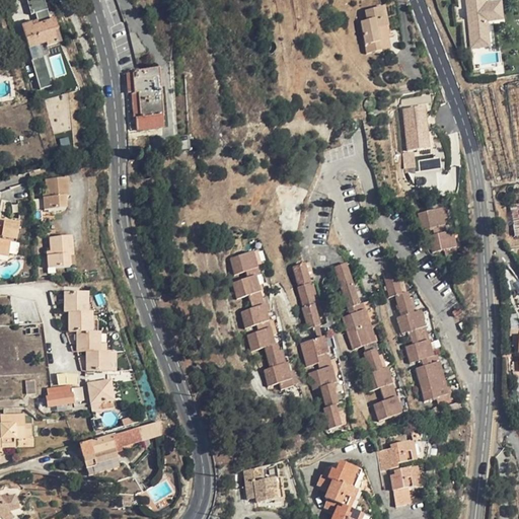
[(486,0),(466,0),(470,48),(491,46),(489,22),(505,20),(503,0),(487,2),(486,0)]
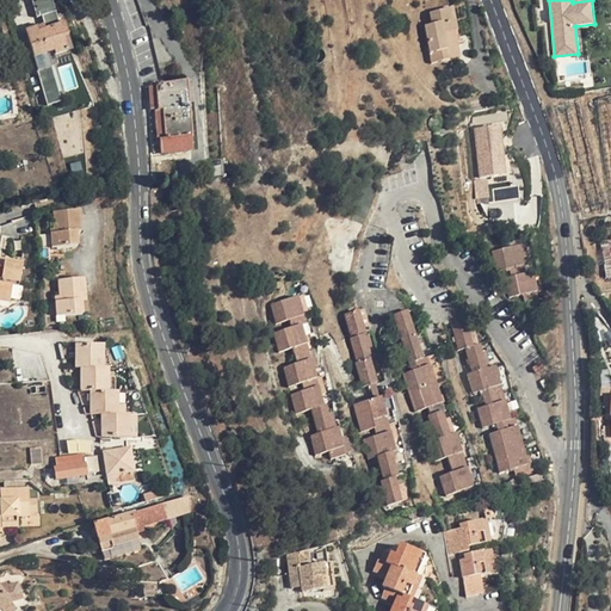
[(451,20),(449,10),(431,13),(432,24),(426,25),(432,62),(450,59),(449,56),(445,35),(455,32),(457,31),(455,19),(451,20)]
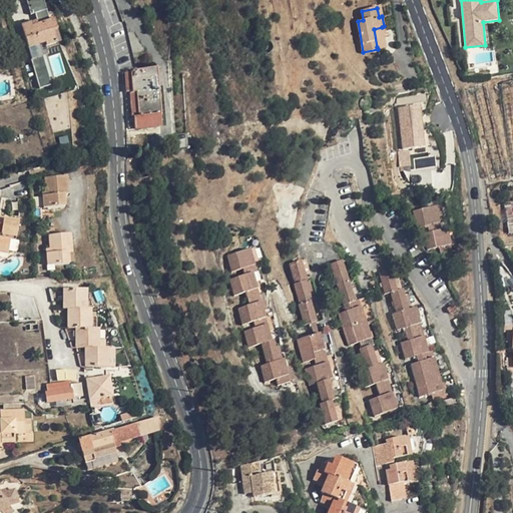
[(32,26),(31,22),(22,25),(28,47),(45,43),(46,46),(57,43),(54,31),(57,30),(54,20),(32,26)]
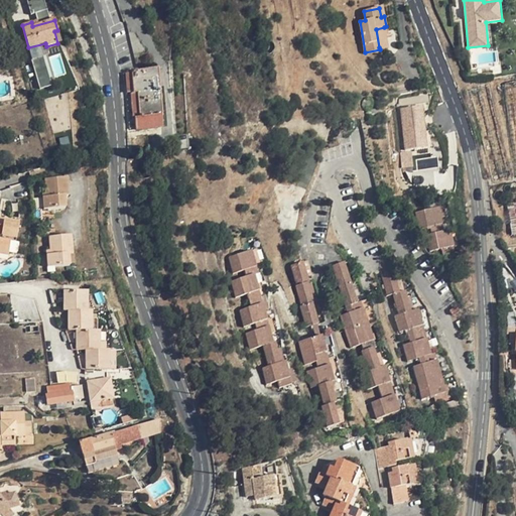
[(388,47),(384,27),(376,29),(379,47),(380,49),(388,47)]
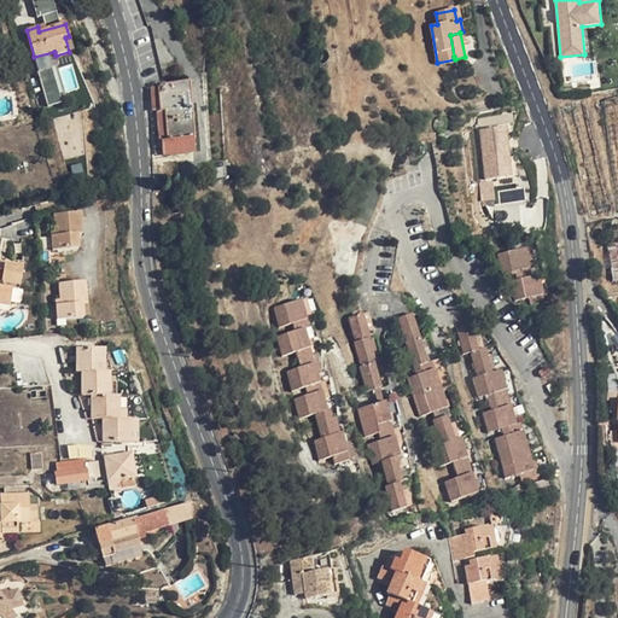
[(163,157),(167,156),(170,156),(191,155),(187,85),(151,88),(153,110),(150,110),(153,155),(162,153),(163,157)]
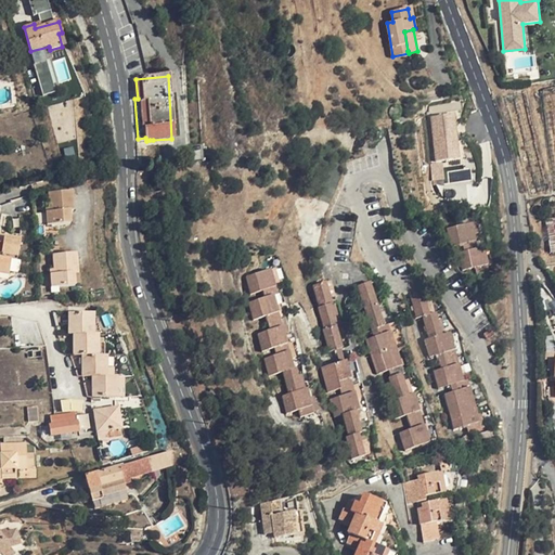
[(554,88),(542,90),(554,189),(554,88)]
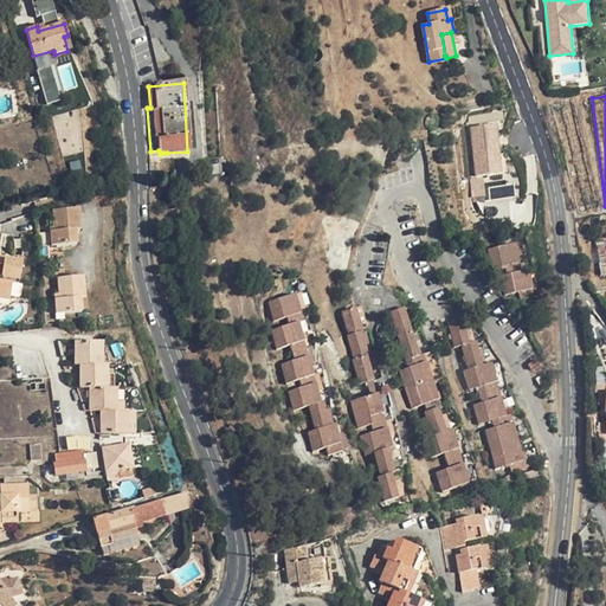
[(502,171),(497,122),(474,124),(478,173),(502,171)]
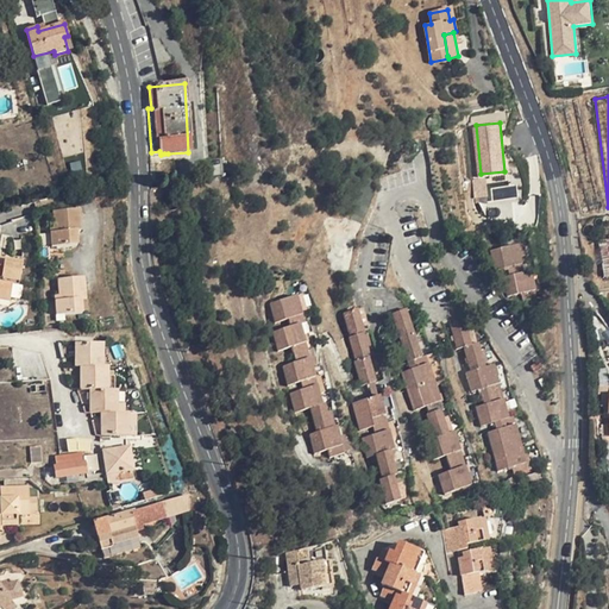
[(205,177),(221,177),(221,159),(205,161),(205,177)]
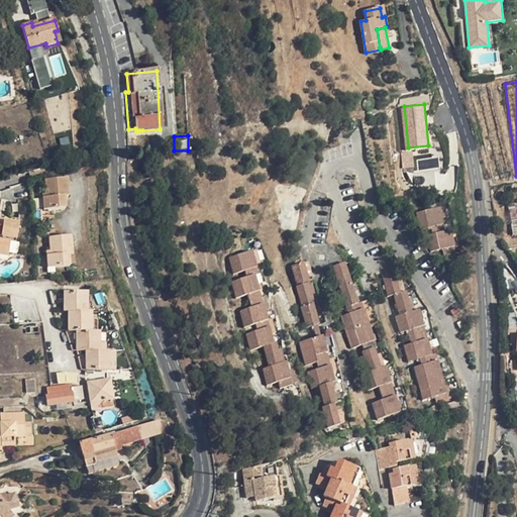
[(403,150),(404,164),(415,163),(414,149),(403,150)]
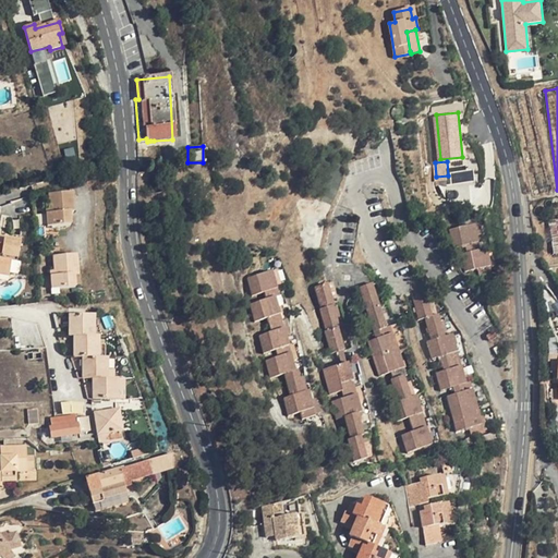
[(49,196),(50,209),(50,215),(46,216),(47,218),(47,227),(67,227),(65,195),(49,196)]
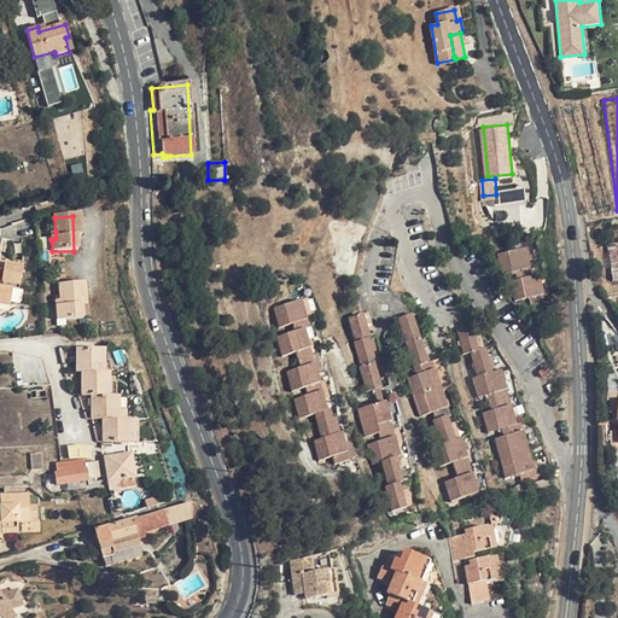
[(81,216),(73,216),(74,251),(79,250),(77,237),(82,237),(81,216)]
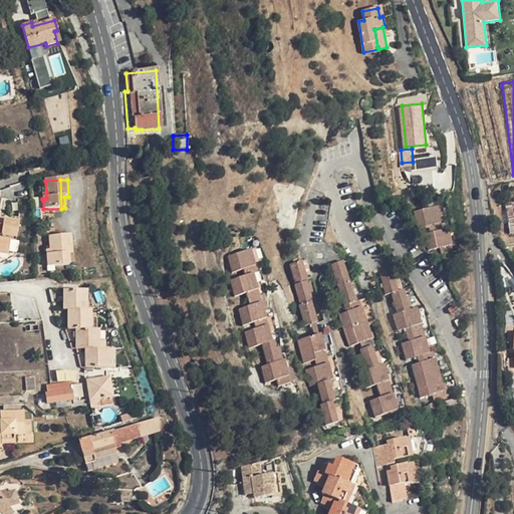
[(423,231),(437,230),(434,206),(408,210),(410,226),(422,225),(423,231)]
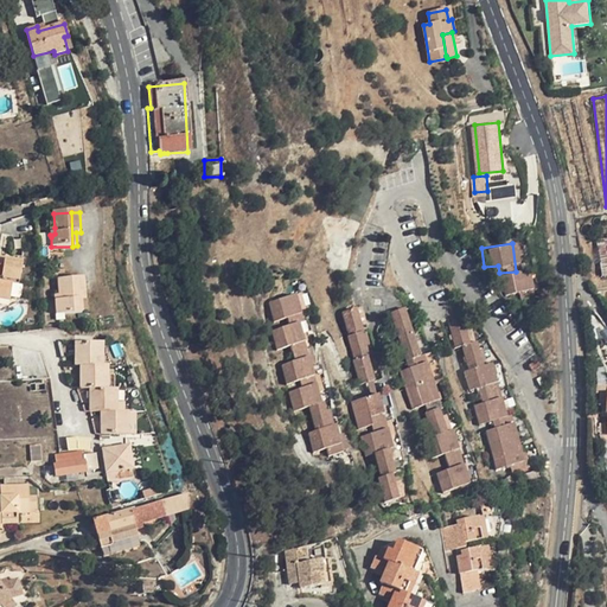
[(1,268),(0,268),(0,300),(8,301),(11,285),(17,285),(19,264),(1,262),(1,268)]
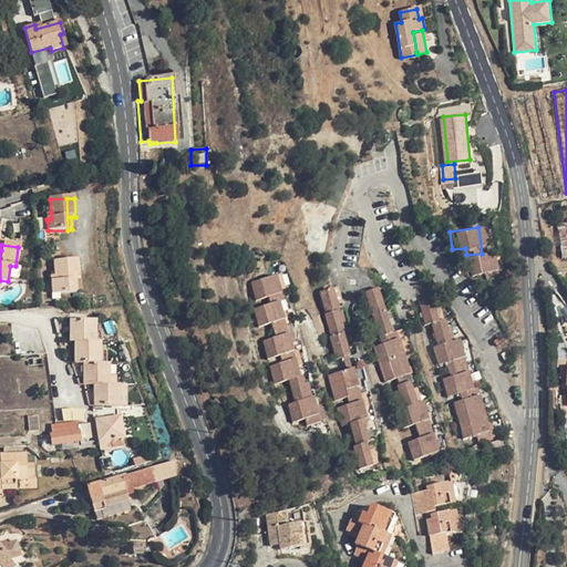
[(491,253),(482,254),(466,255),(461,256),(463,274),(476,271),(477,278),(493,276),(491,253)]
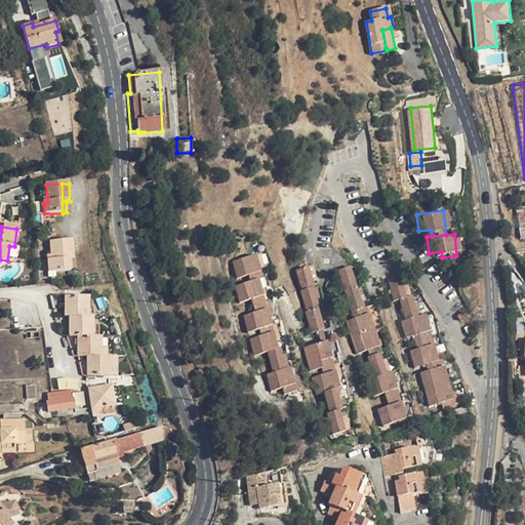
[(50,242),(51,255),(51,260),(47,260),(48,272),(66,271),(65,241),(50,242)]
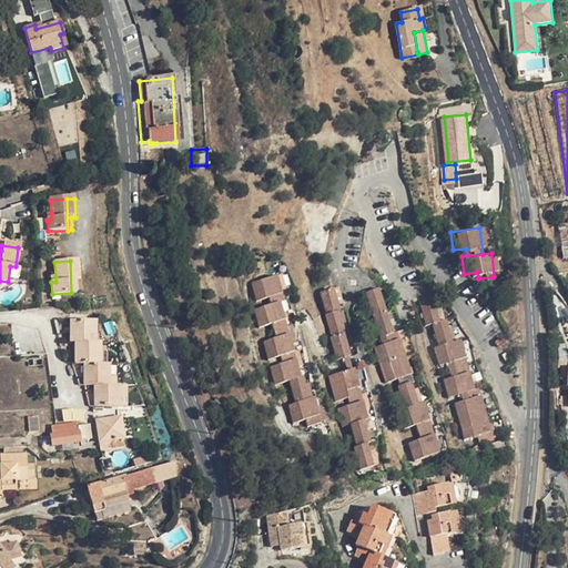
[(79,261),(70,261),(71,293),(75,293),(75,280),(80,280),(79,261)]
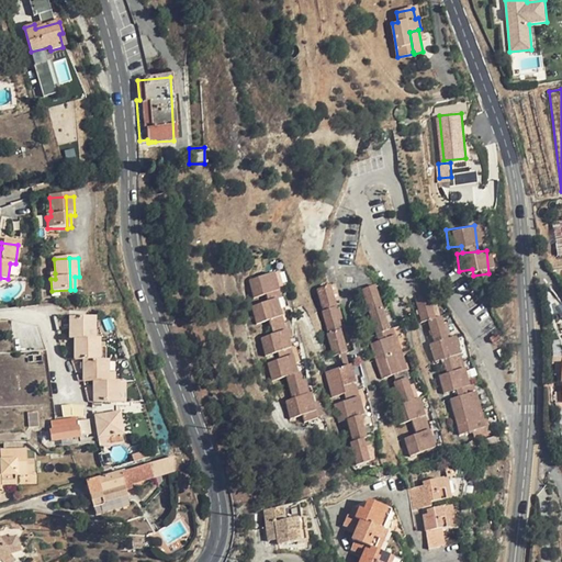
[(271,299),(279,296),(283,295),(278,269),(253,276),(257,294),(269,291),(271,299)]
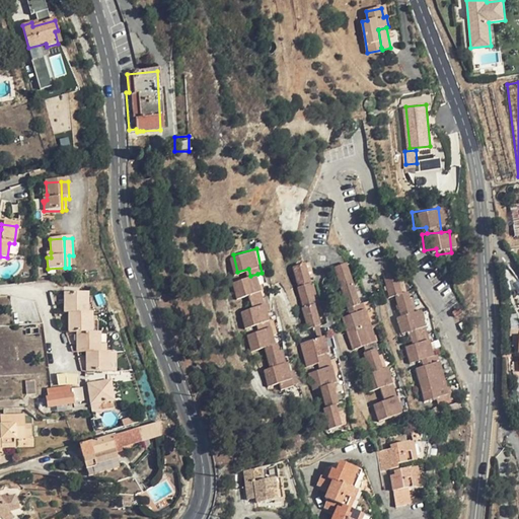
[(299,261),(304,282),(315,280),(311,258),(299,261)]
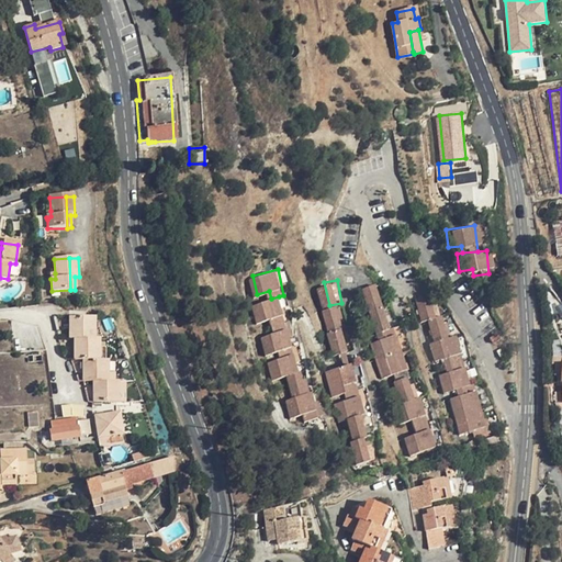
[(369,288),(375,310),(389,306),(382,283),(369,288)]
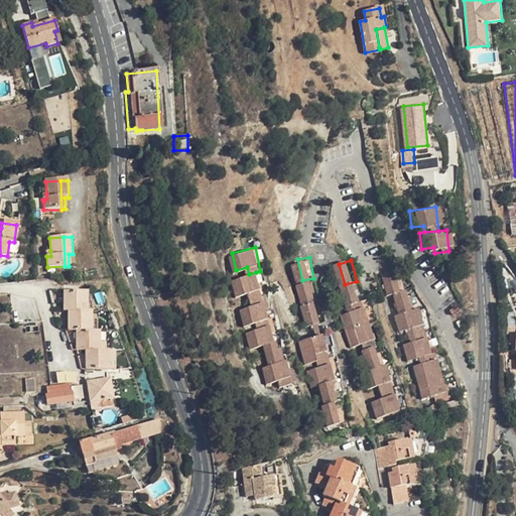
[(395,292),(400,290),(394,271),(383,274),(388,294),(395,292)]
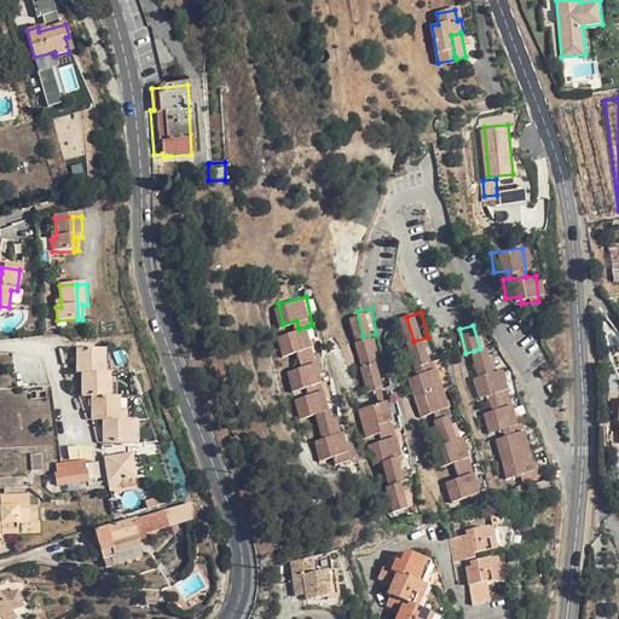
[(314,354),(307,327),(299,329),(279,334),(284,352),(298,350),(300,358),(314,354)]
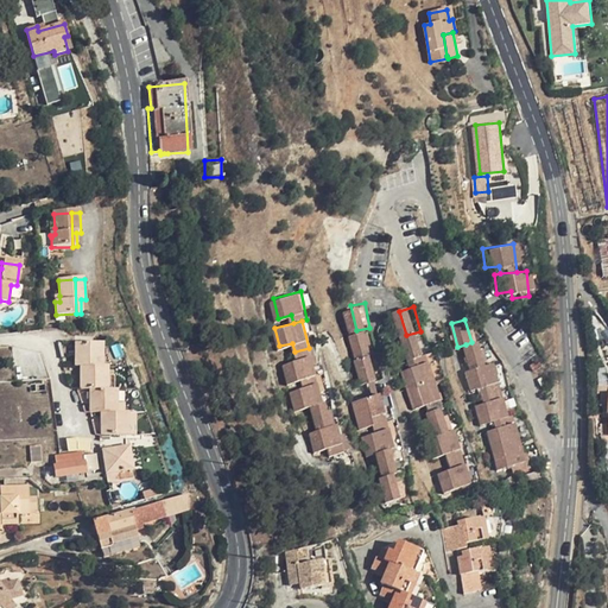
[(374,353),(369,328),(356,330),(354,331),(360,356),(373,353),(374,353)]
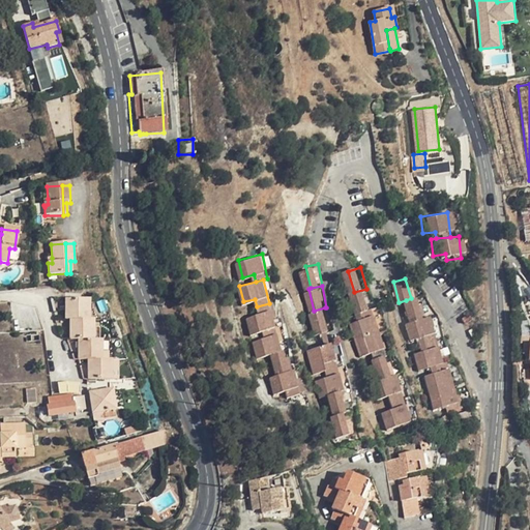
[(373,311),(366,289),(354,292),(359,314),(363,313),(373,311)]
